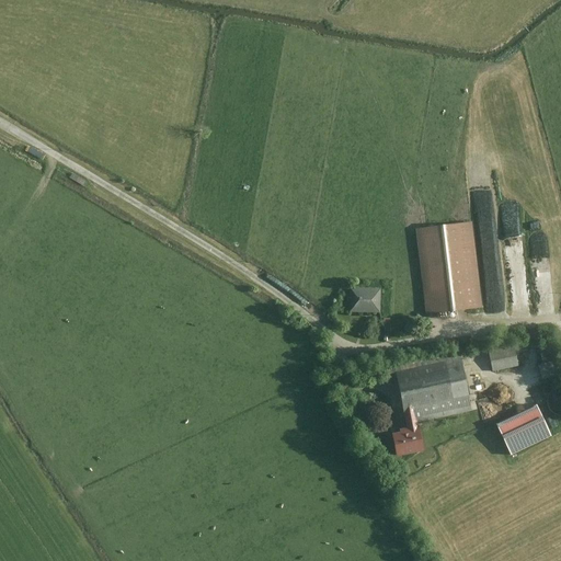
[(470,222),(415,230),(428,317),(482,309),(470,222)]
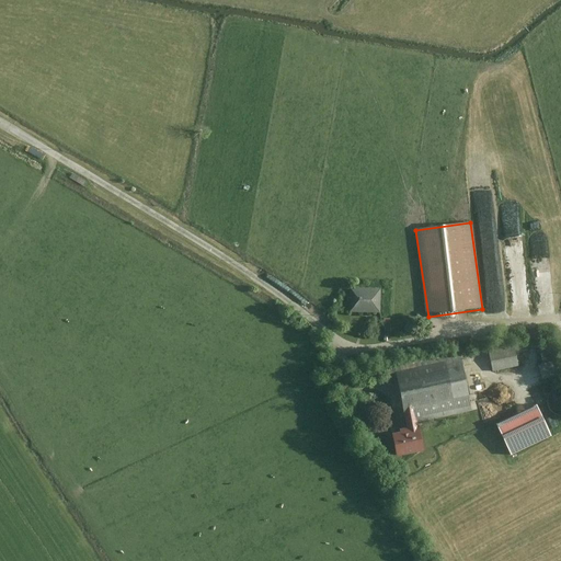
[(380,315),(381,292),(352,289),(351,312),(380,315)]
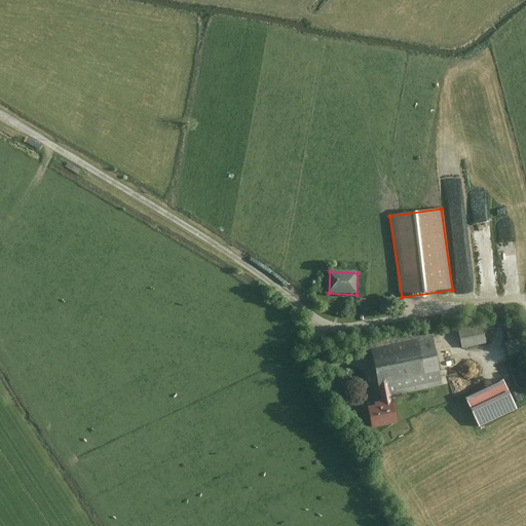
[(483,325),(458,329),(461,347),(486,344),(483,325)]
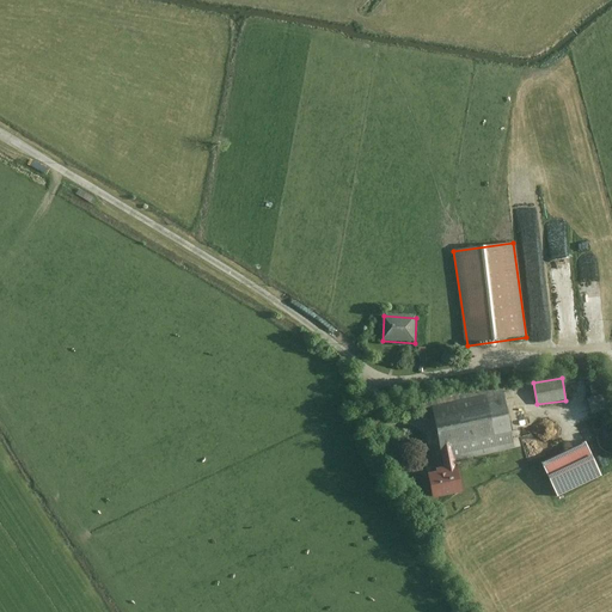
[(515,447),(502,387),(432,402),(442,461),(515,447)]
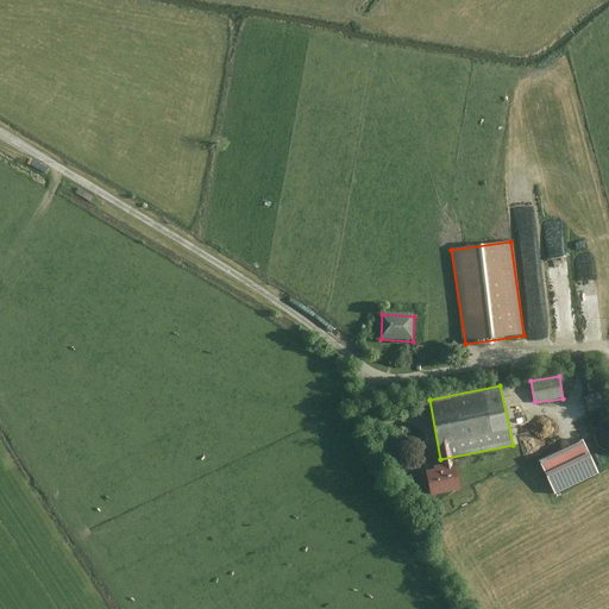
[(597,475),(582,444),(540,464),(556,495),(597,475)]
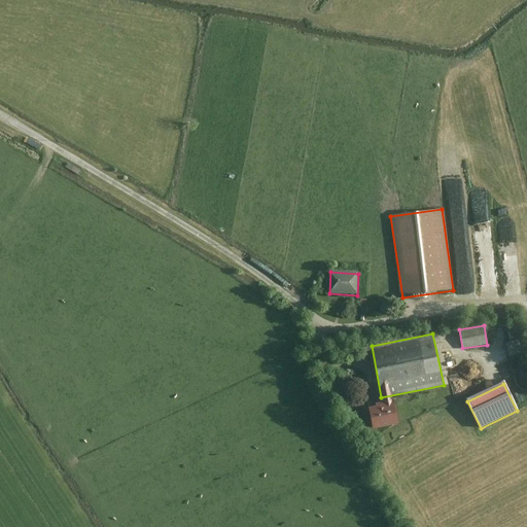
[(374,427),(398,423),(393,395),(381,397),(382,401),(377,402),(378,407),(370,408),(374,427)]
